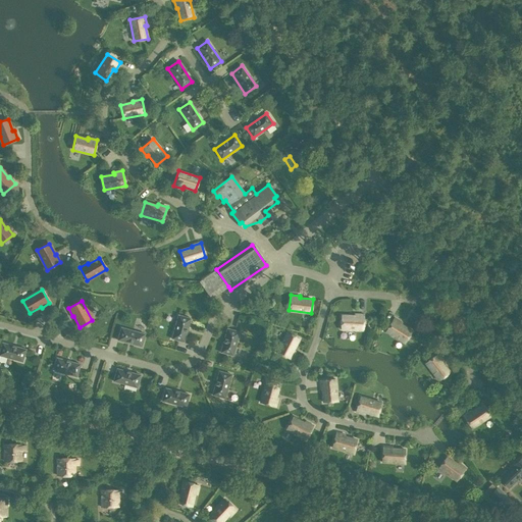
[(341,329),(351,329),(363,330),(364,314),(355,314),(355,316),(342,315),(341,329)]
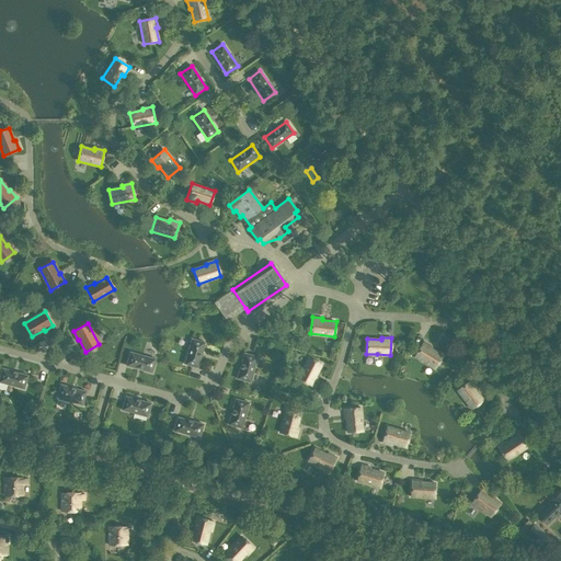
[(198,368),(205,342),(192,339),(184,364),(198,368)]
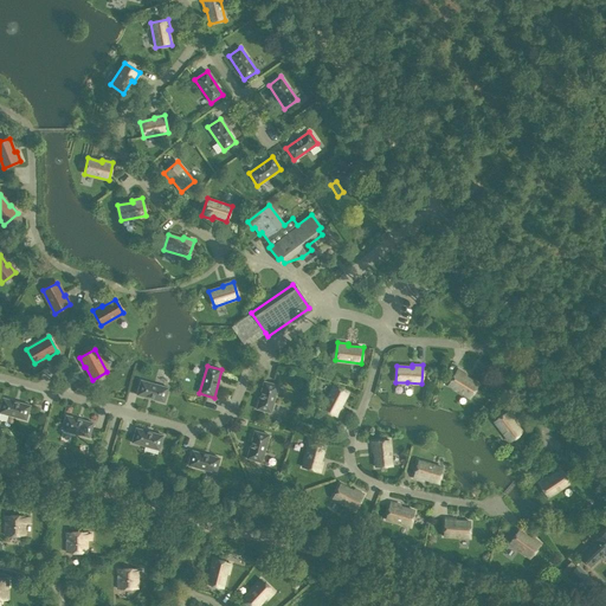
[(466,375),(457,369),(447,385),(470,398),(478,385),(465,376),(466,375)]
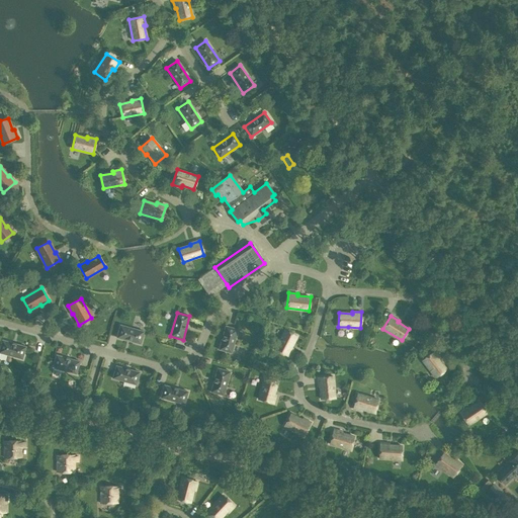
[(116,338),(141,344),(144,332),(120,325),(116,338)]
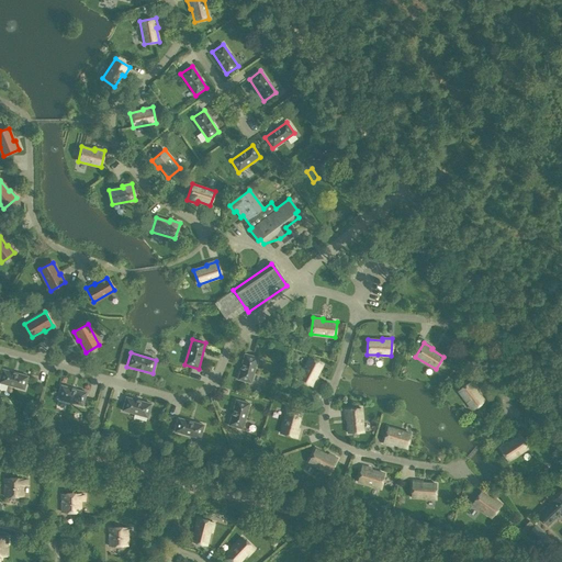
[(251,383),(258,357),(245,353),(237,379),(251,383)]
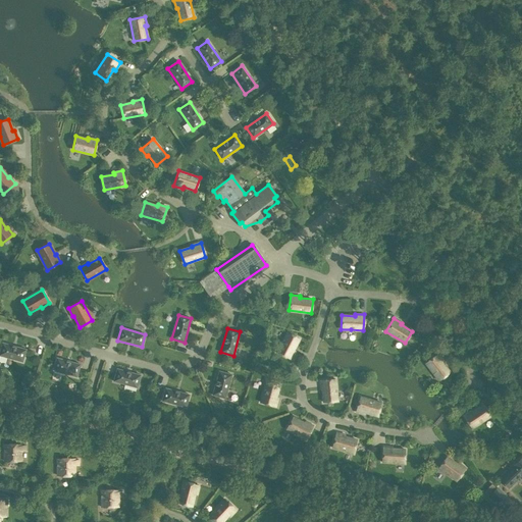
[(277,352),(291,359),(295,351),(294,350),(300,338),(288,332),(277,352)]
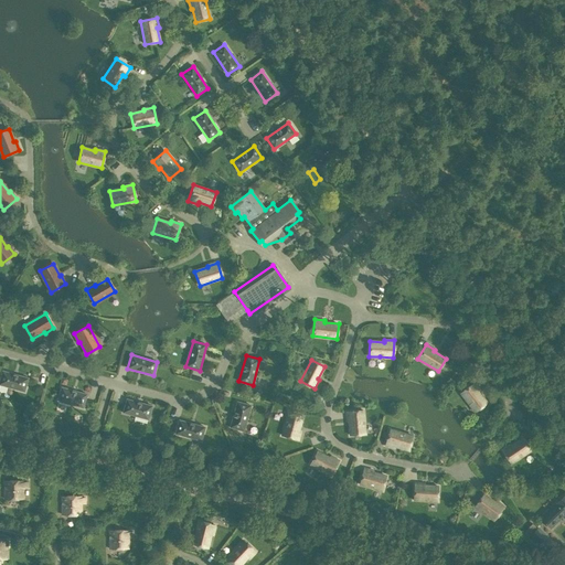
[(0,379),(0,384),(24,392),(28,379),(2,371),(0,379)]
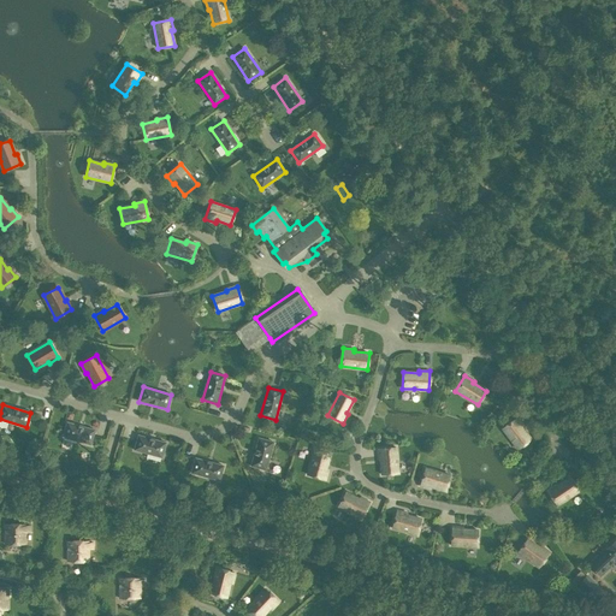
[(523,426),(516,416),(502,428),(519,449),(531,439),(522,427),(523,426)]
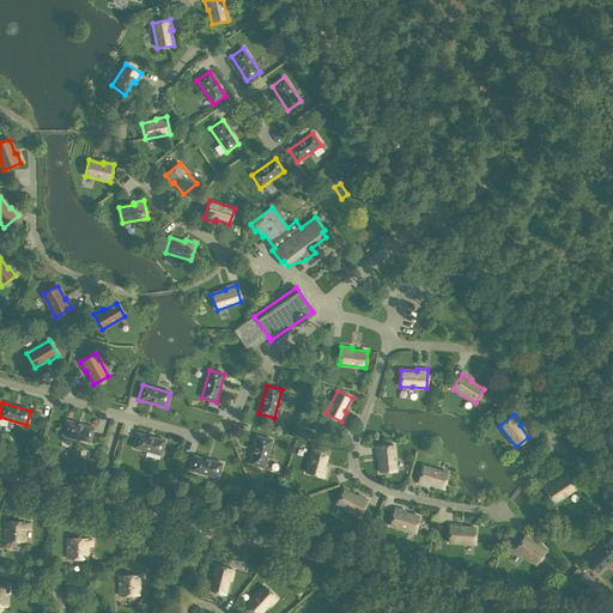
[(90,443),(95,428),(66,420),(62,435),(90,443)]
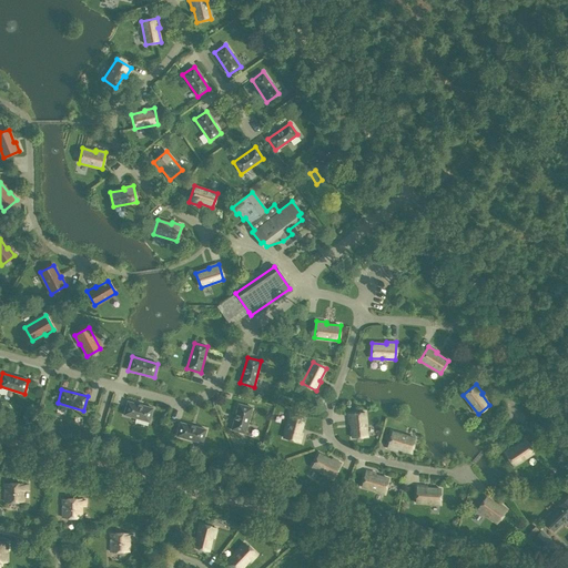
[(123,415),(150,422),(153,408),(128,402),(123,415)]
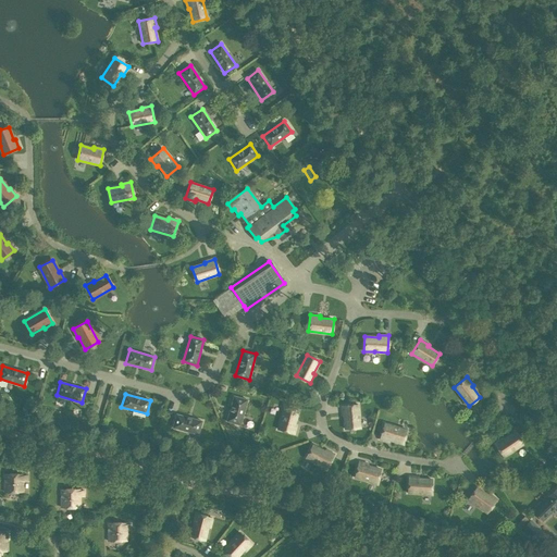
[(240,425),(247,400),(234,396),(226,421),(240,425)]
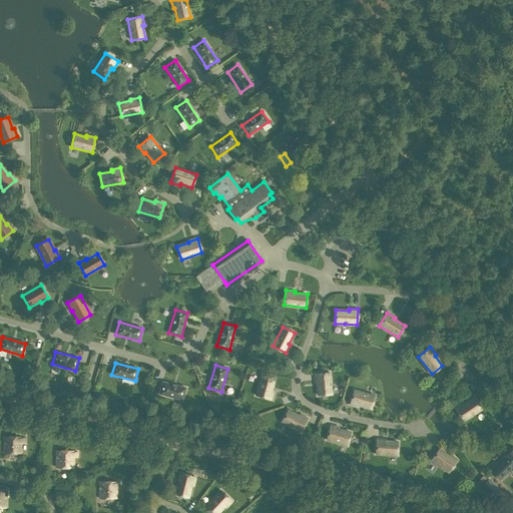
[(317,383),(318,393),(318,395),(332,394),(330,372),(315,374),(316,383),(317,383)]
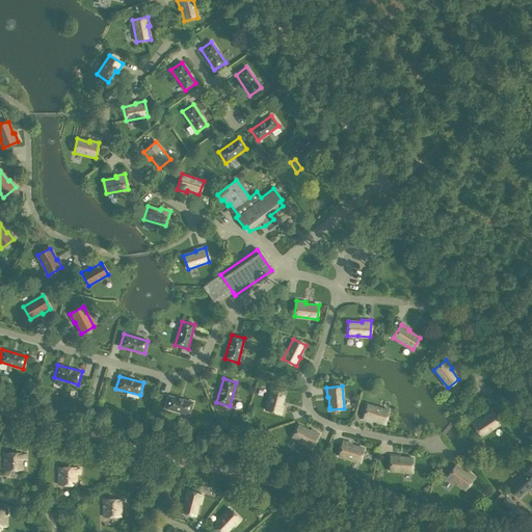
[(266,409),(281,414),(284,405),(282,404),(285,392),(271,388),(266,409)]
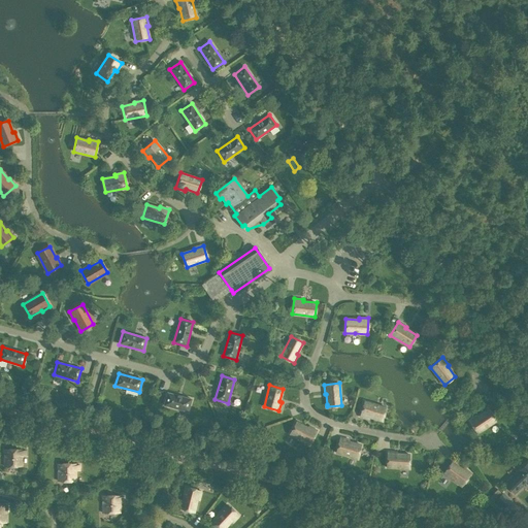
[(164,405),(188,411),(192,399),(167,393),(164,405)]
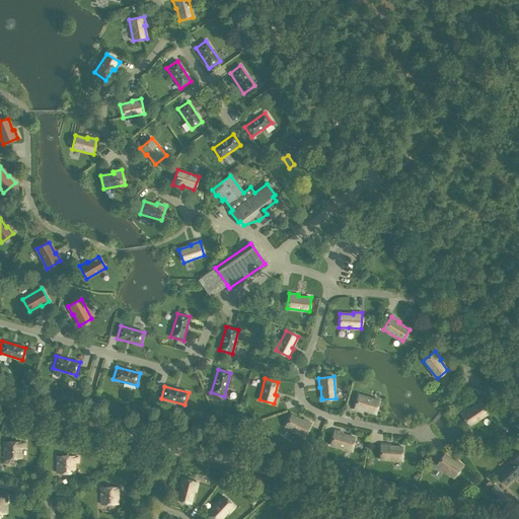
[(375,414),(379,400),(358,394),(354,409),(363,412),(363,410),(375,414)]
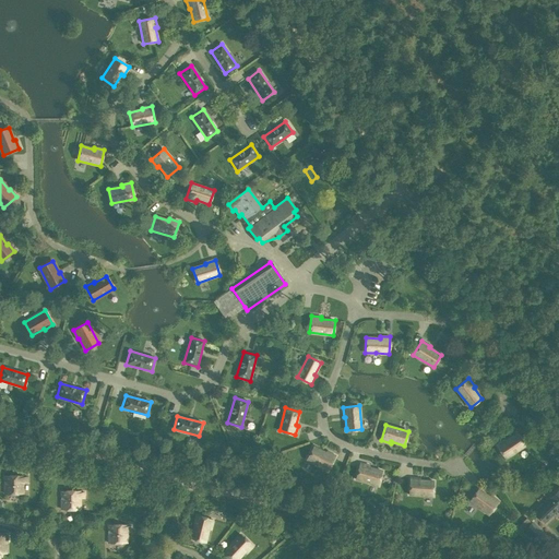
[(504,439),(496,444),(506,459),(525,445),(516,432),(506,440),(504,439)]
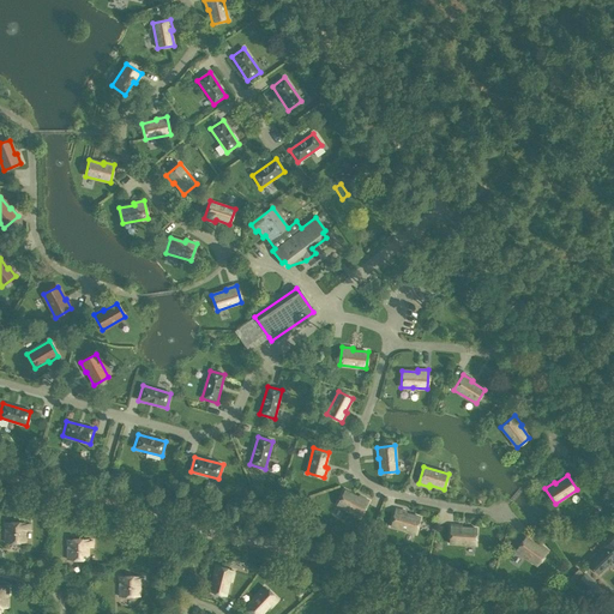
[(337,504),(342,507),(360,517),(368,501),(359,495),(357,498),(344,491),(337,504)]
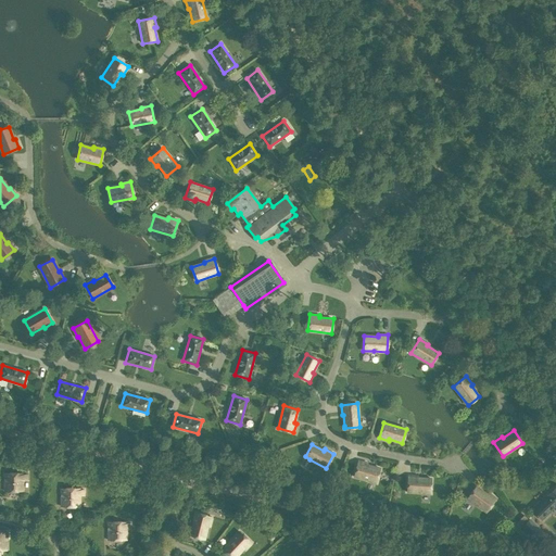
[(368,463),(358,460),(354,476),(377,482),(380,468),(367,465),(368,463)]
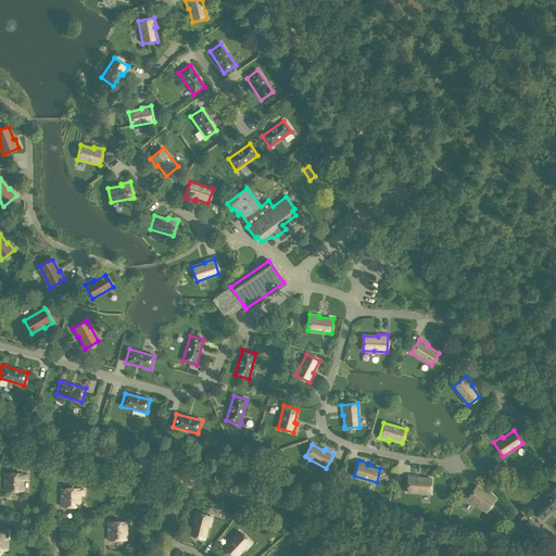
[(25,493),(25,475),(7,475),(7,493),(25,493)]
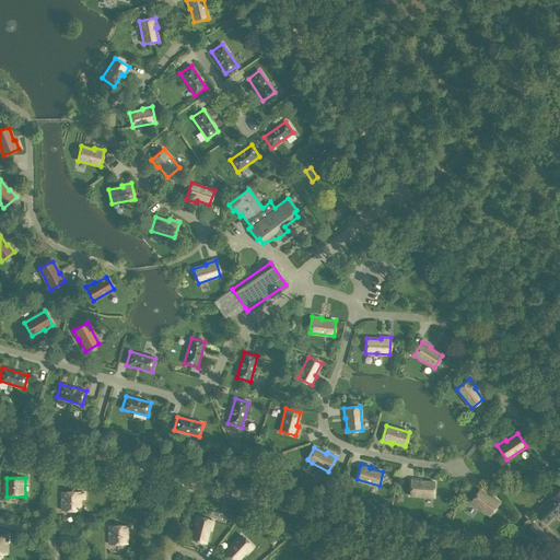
[(421,479),(411,478),(410,496),(434,497),(435,482),(421,481),(421,479)]
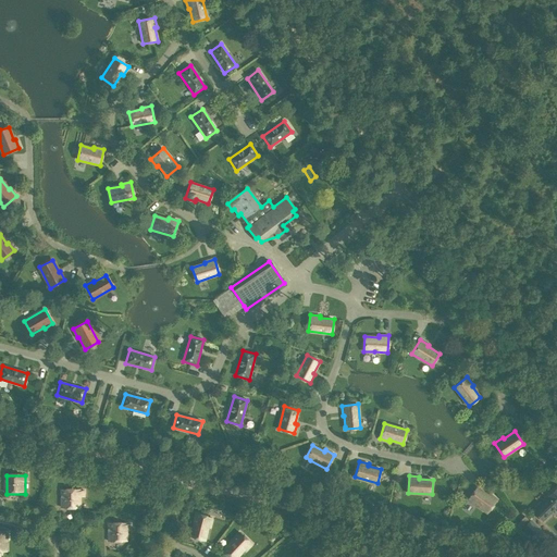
[(487,512),(497,499),(489,493),(489,495),(477,486),(468,498),(487,512)]
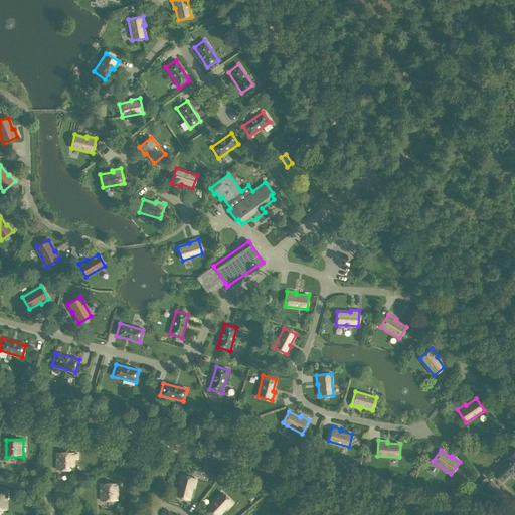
[(514,470),(514,450),(493,472),(501,480),(513,468),(514,470)]
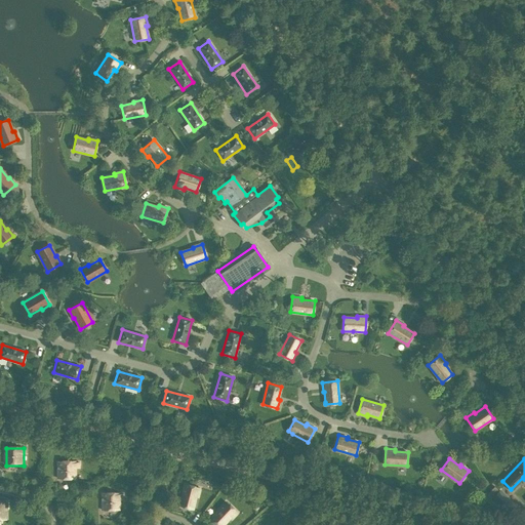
[(57,479),(75,479),(75,461),(57,461),(57,479)]
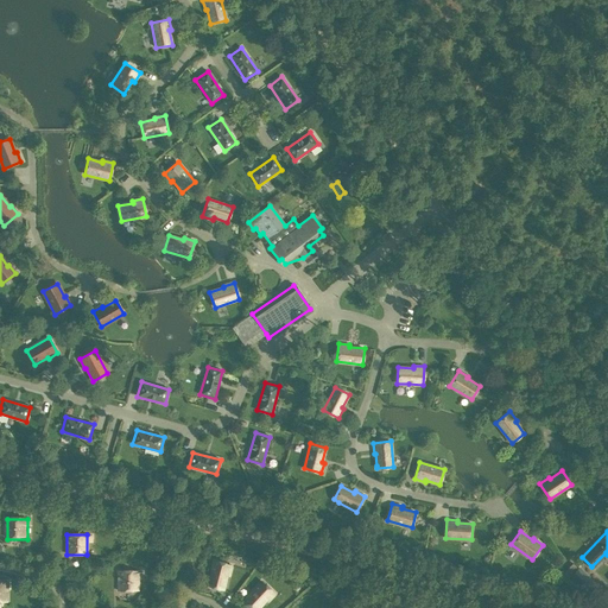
[(229,576),(232,565),(215,561),(208,586),(223,590),(227,576),(229,576)]
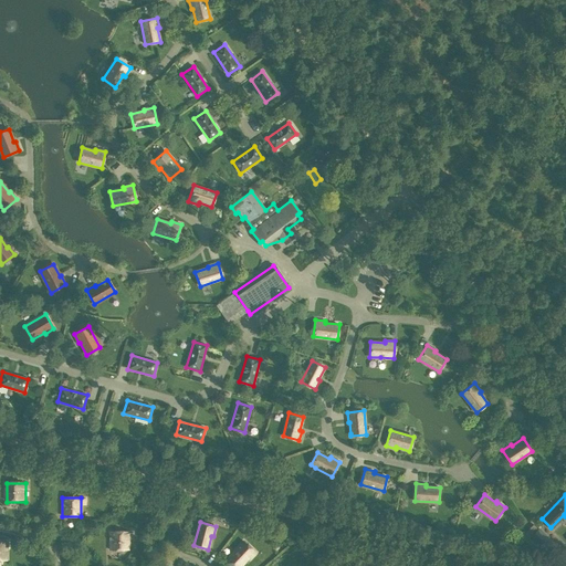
[(531,537),(525,542),(534,551),(540,546),(544,552),(552,544),(538,530),(531,537)]
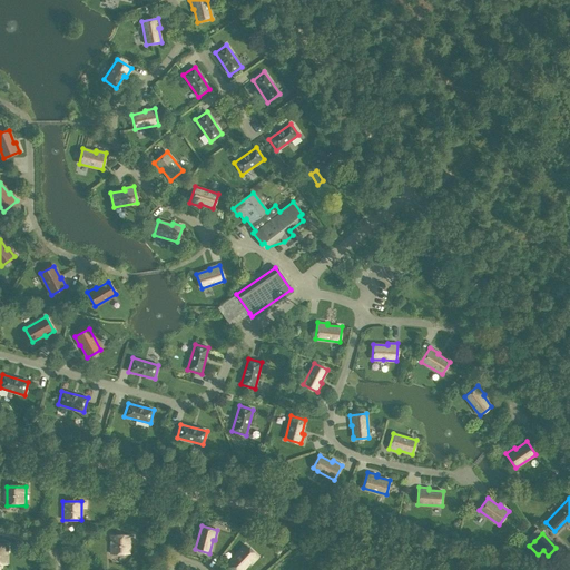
[(131,557),(131,538),(112,538),(112,556),(131,557)]
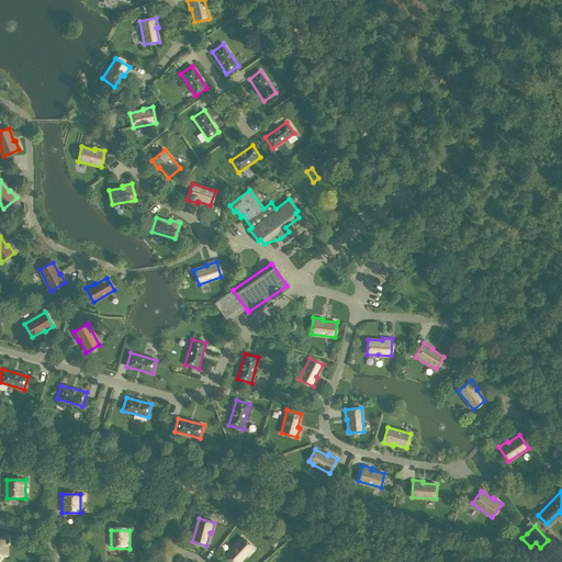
[(247,557),(254,550),(242,538),(225,555),(232,561),(239,561),(246,555),(247,557)]
